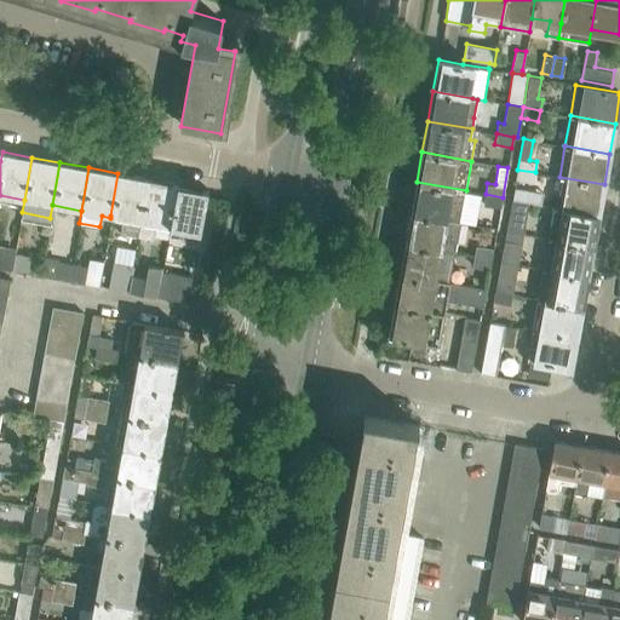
[(533,183),(535,172),(517,170),(516,181),(526,182),(533,183)]
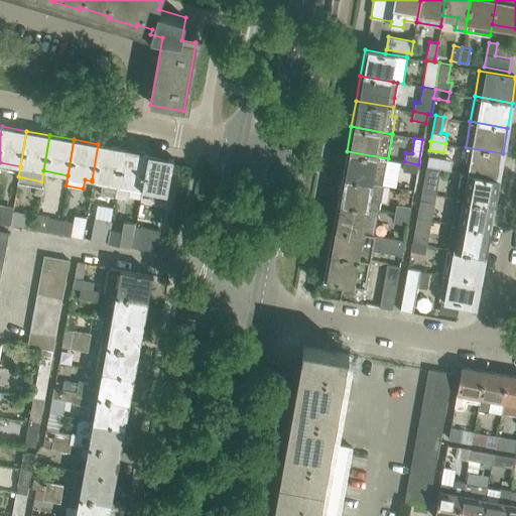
[(98,144),(92,179),(102,181),(100,194),(114,197),(123,148),(98,144)]
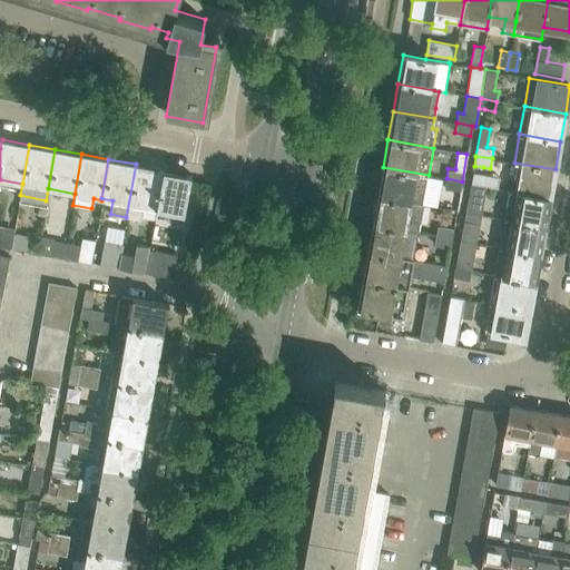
[(514,163),(509,190),(550,197),(556,169),(514,163)]
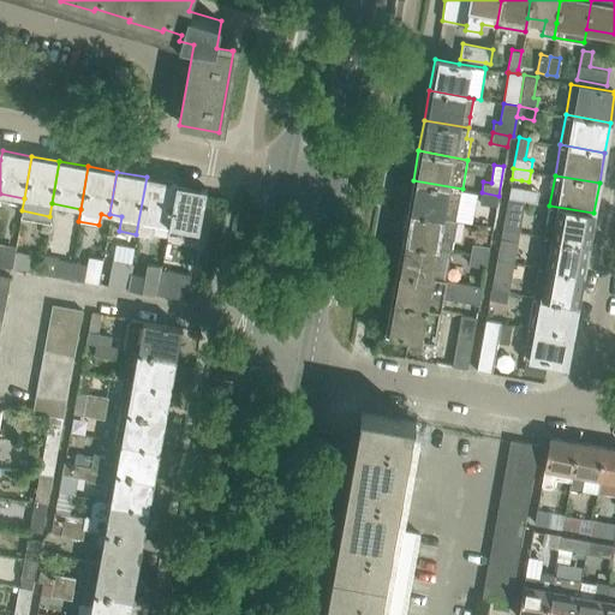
[(147,177),(136,234),(151,237),(154,222),(169,225),(178,183),(147,177)]
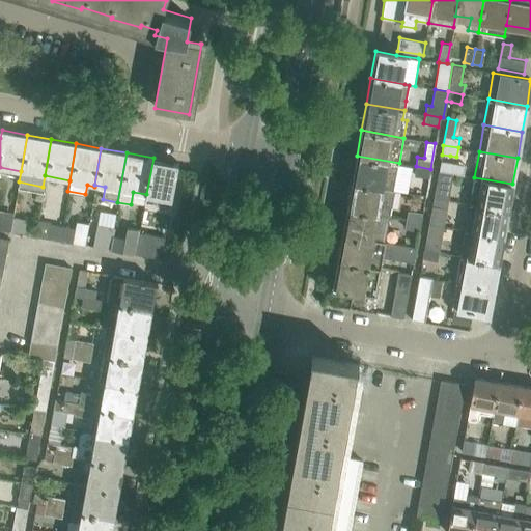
[(357,156),(352,182),(394,190),(399,163),(357,156)]
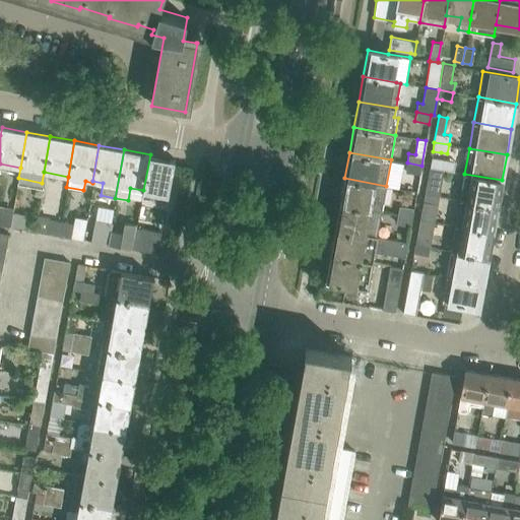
[(168,199),(175,158),(150,154),(143,190),(142,198),(157,201),(158,197),(168,199)]
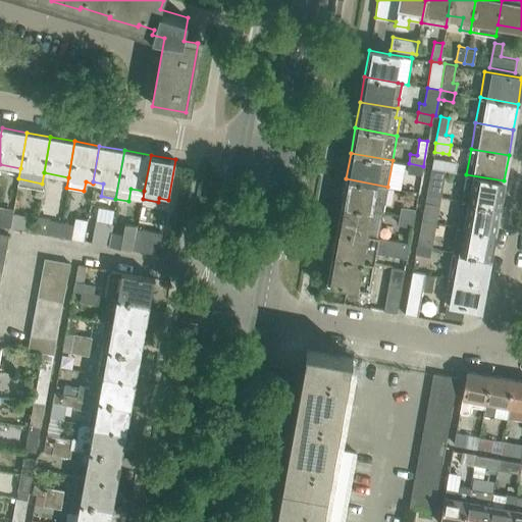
[(433,158),(431,167),(439,169),(447,170),(456,172),(458,162),(433,158)]
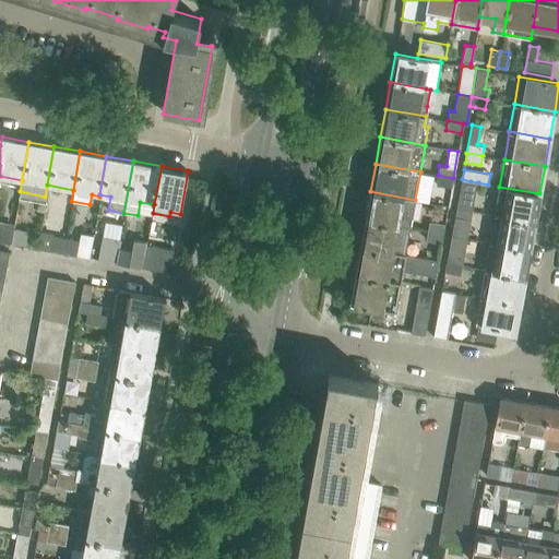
[(438,175),(436,186),(451,188),(453,178),(438,175)]
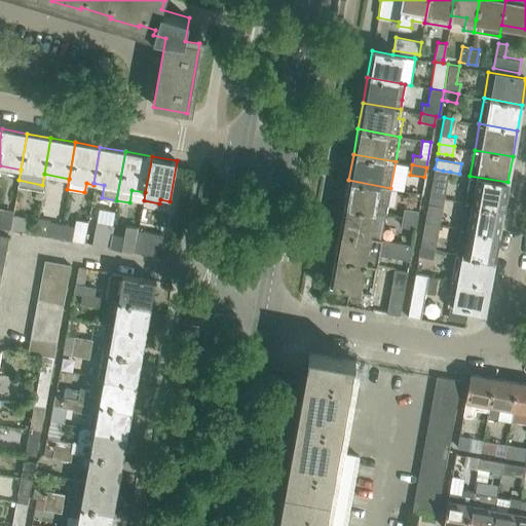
[(450,172),(443,171),(435,168),(429,194),(445,197),(450,172)]
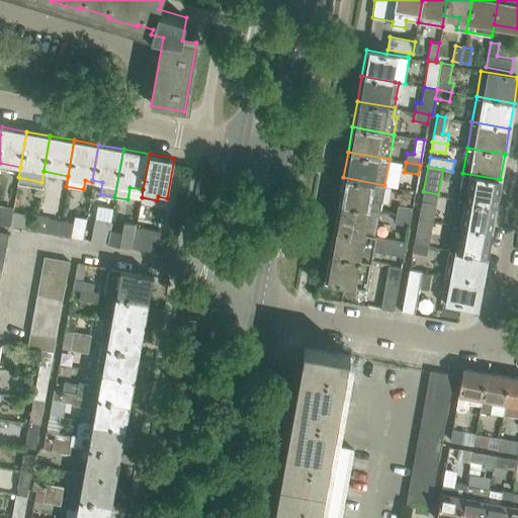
[(462,173),(458,198),(496,204),(500,179),(462,173)]
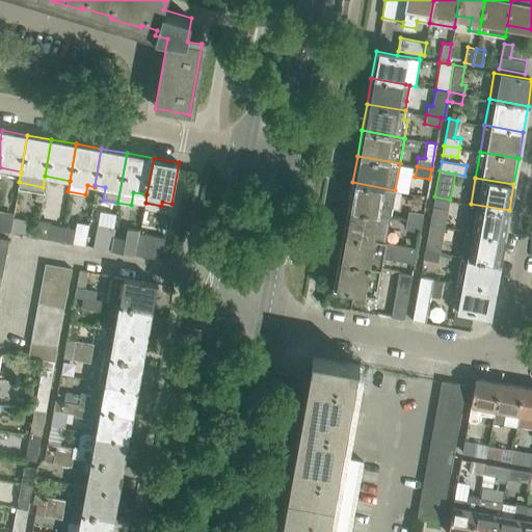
[(352,182),(347,209),(390,216),(395,190),(352,182)]
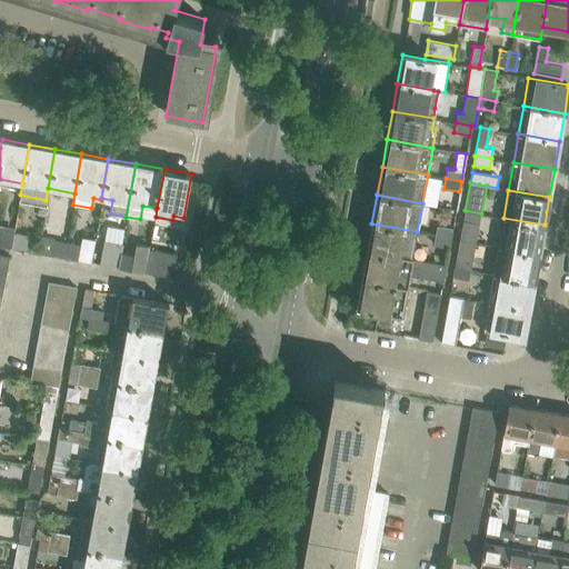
[(465,210),(460,239),(477,242),(481,213),(465,210)]
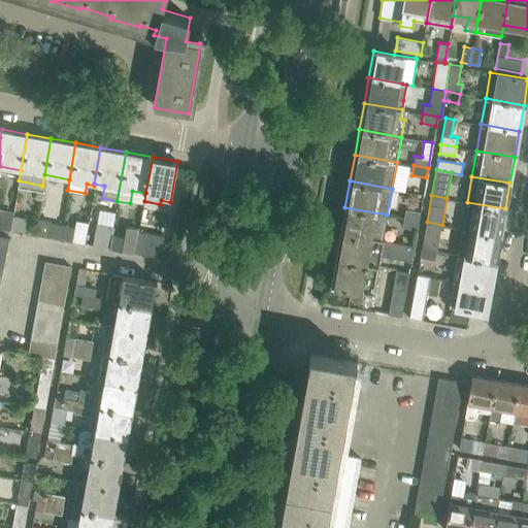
[(467,202),(462,228),(500,235),(505,208),(467,202)]
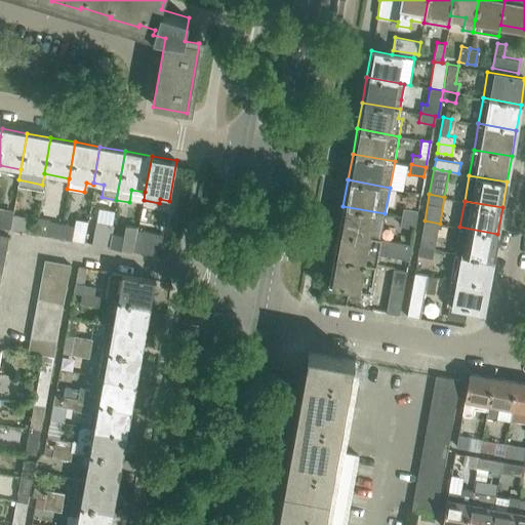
[(342,206),(338,231),(380,239),(385,213),(342,206)]
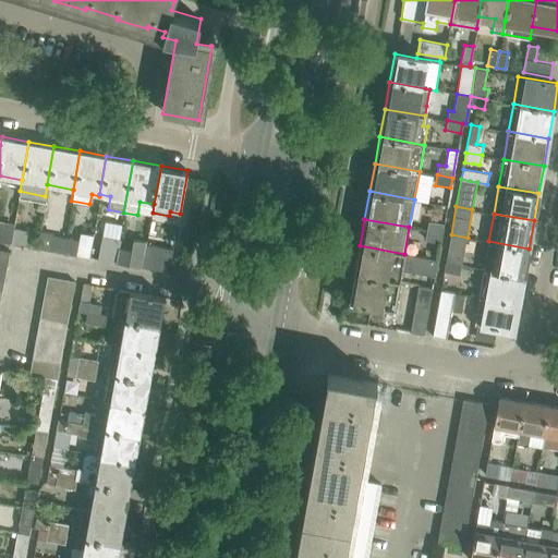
[(0,220),(0,241),(10,243),(13,229),(1,227),(2,221),(0,220)]
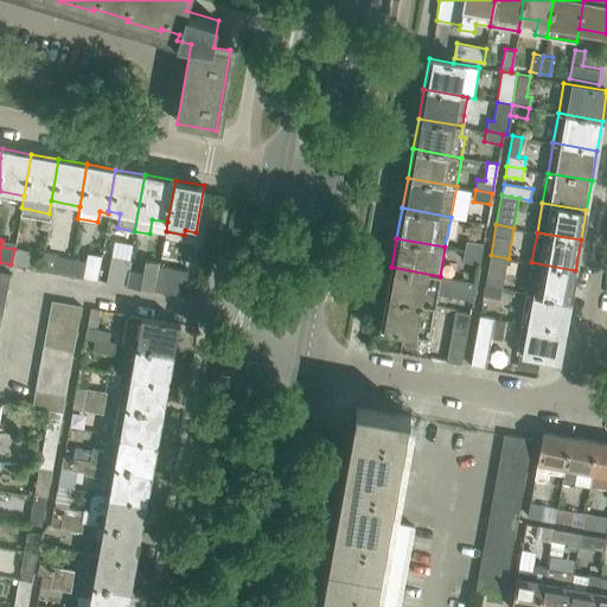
[(464,250),(481,254),(483,243),(466,240),(464,250)]
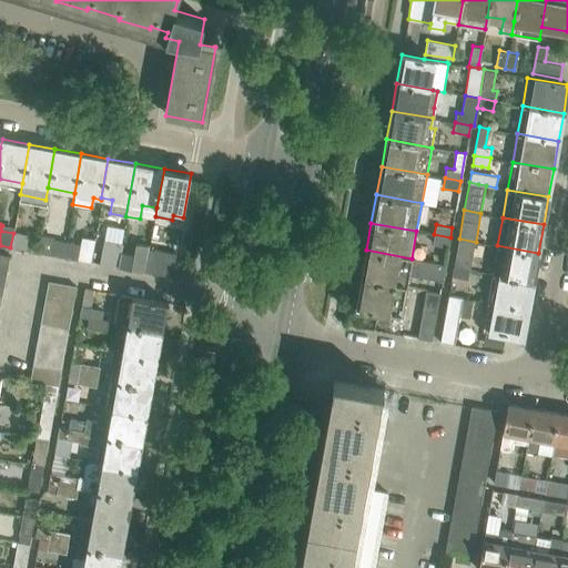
[(28,236),(13,233),(10,247),(24,250),(28,236)]
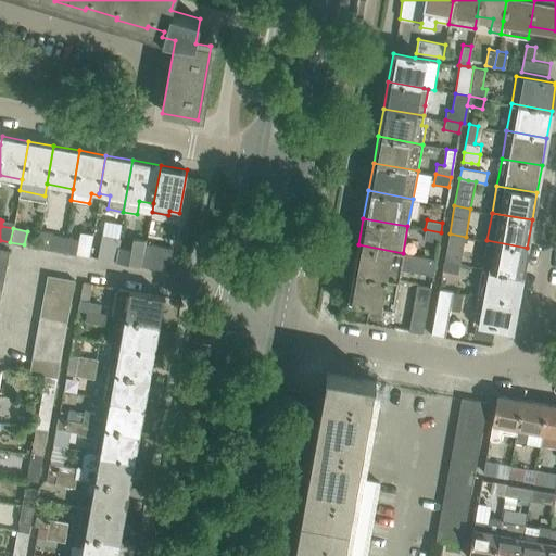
[(439,242),(441,232),(425,229),(424,239),(439,242)]
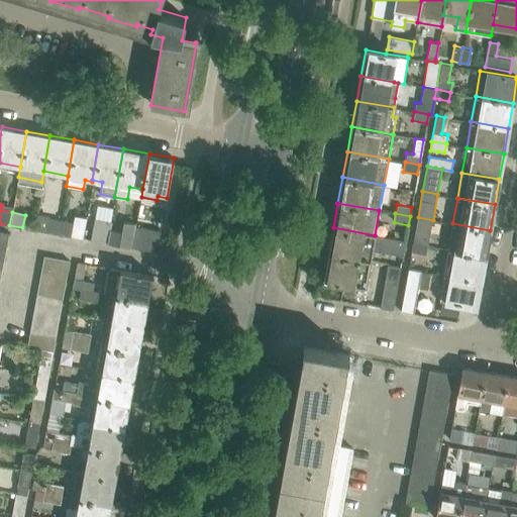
[(428,244),(433,220),(418,217),(413,242),(428,244)]
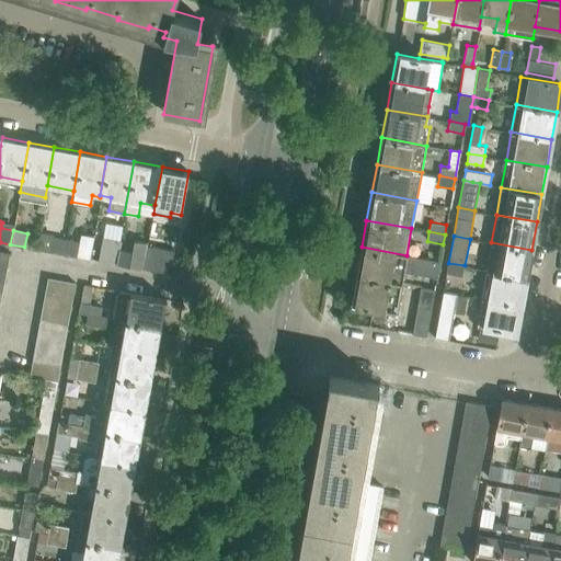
[(50,251),(61,253),(65,240),(53,238),(50,251)]
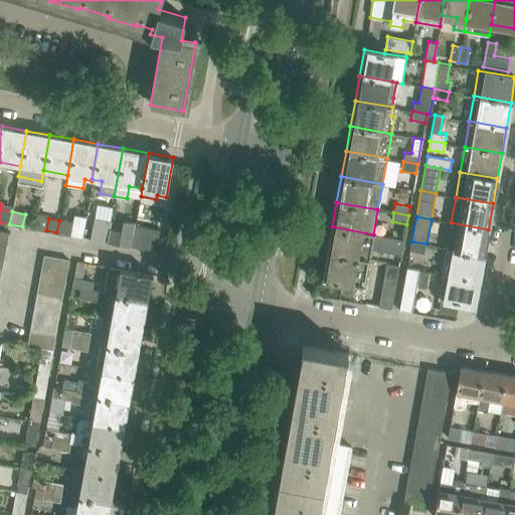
[(94,219),(91,238),(106,241),(109,228),(110,221),(94,219)]
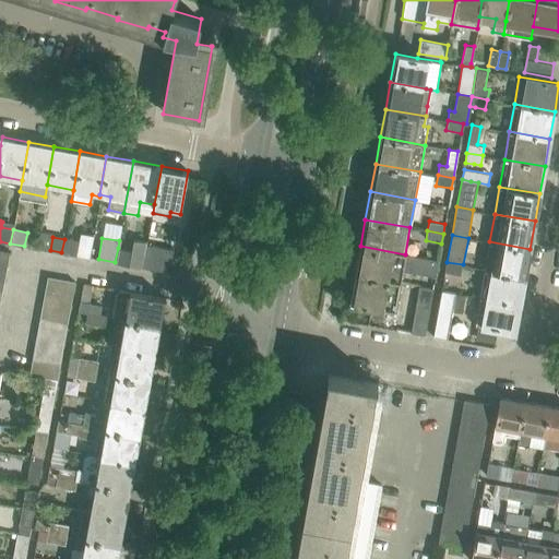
[(115,262),(130,265),(142,268),(147,241),(131,238),(129,250),(118,248),(115,262)]
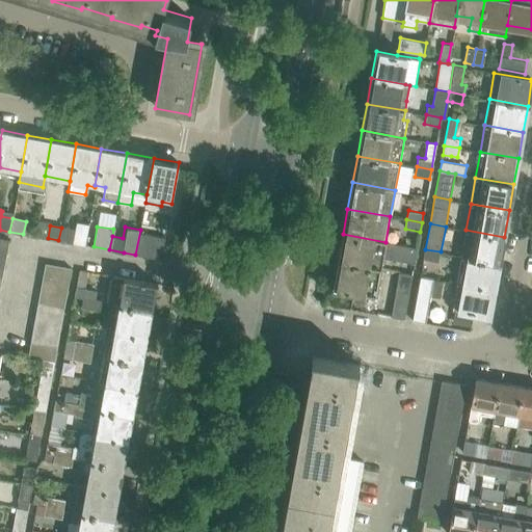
[(61,228),(58,240),(73,243),(76,231),(61,228)]
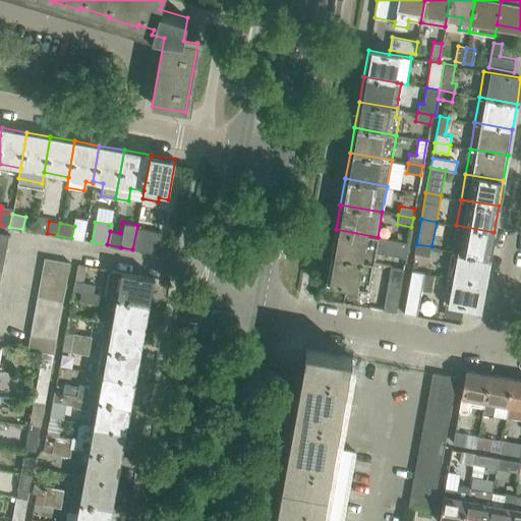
[(488,257),(494,232),(456,225),(452,250),(488,257)]
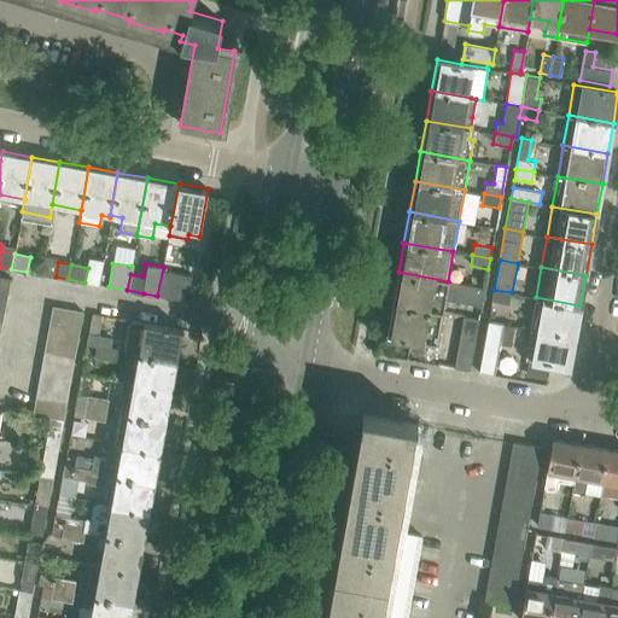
[(167,272),(163,291),(163,297),(187,301),(190,287),(192,275),(167,272)]
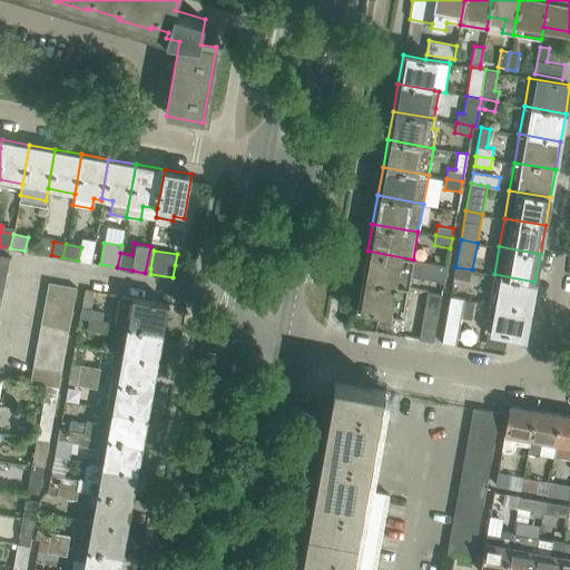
[(367,251),(362,279),(408,287),(410,277),(443,283),(446,265),(413,259),(367,251)]
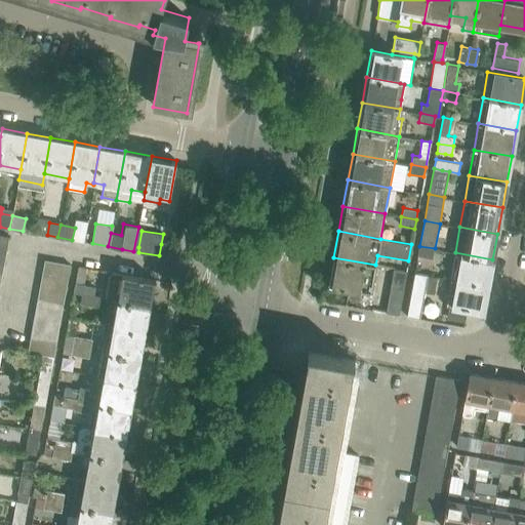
[(0,234),(0,250),(6,251),(8,236),(0,234)]
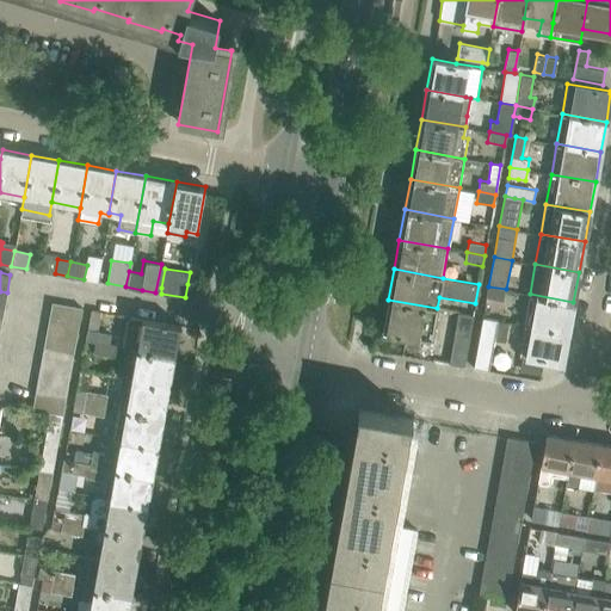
[(505,301),(506,289),(488,287),(486,298),(505,301)]
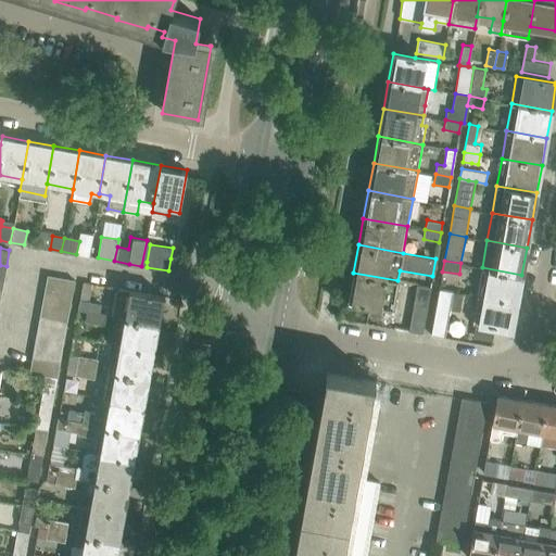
[(521,275),(482,267),(477,294),(517,302),(521,275)]
